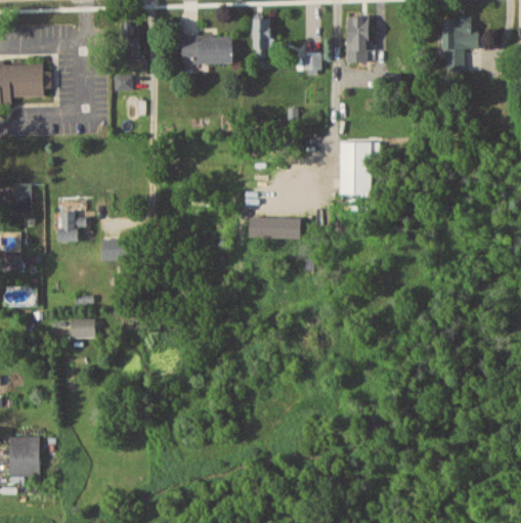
[(346,16),(346,57),(355,57),(355,51),(368,51),(368,16),(346,16)]
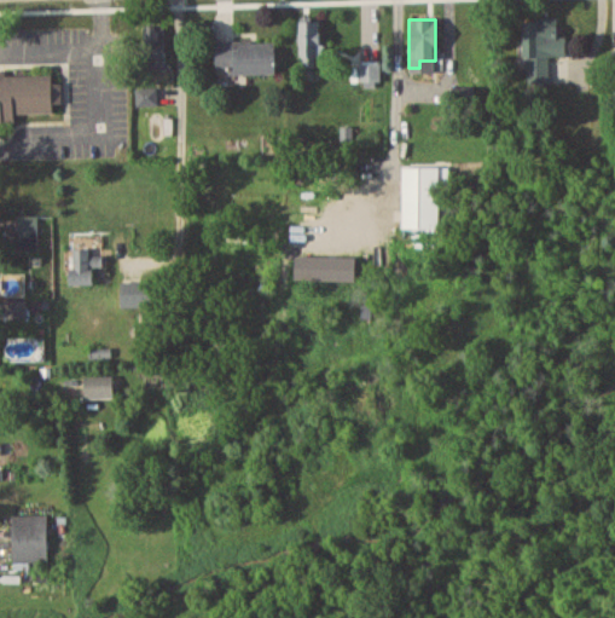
[(522,19),(523,85),(545,85),(545,57),(556,57),(555,19),(522,19)]
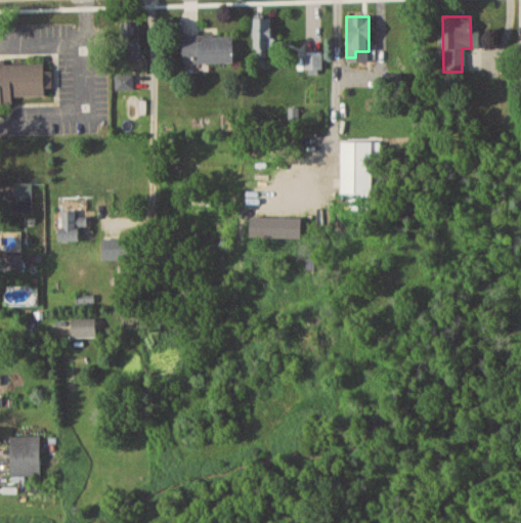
[(270,18),(253,18),(253,56),(270,56),(270,18)]
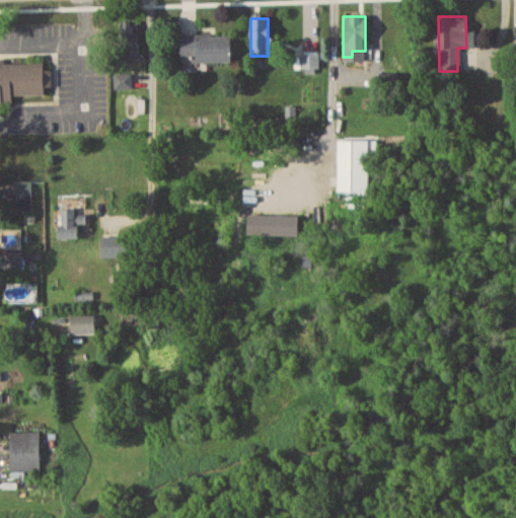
[(137,59),(137,22),(118,22),(118,59),(137,59)]
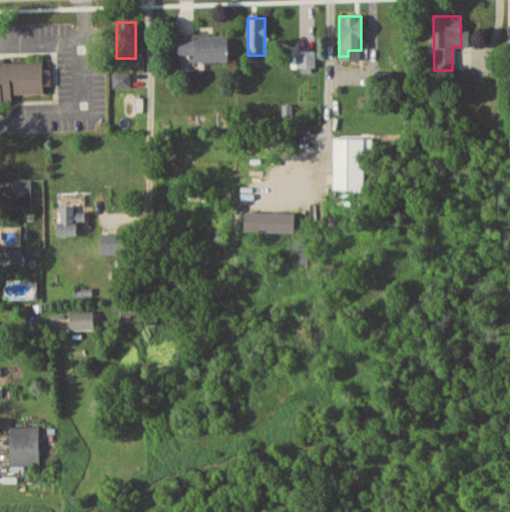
[(226,61),(226,36),(176,36),(176,57),(185,57),(185,62),(226,61)]
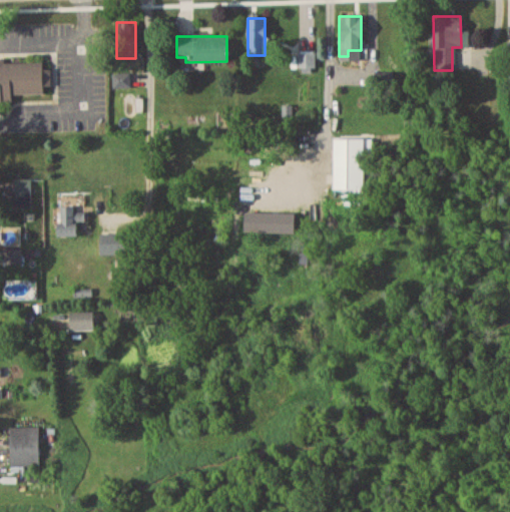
[(312,52),(296,52),(296,67),(312,67),(312,52)]
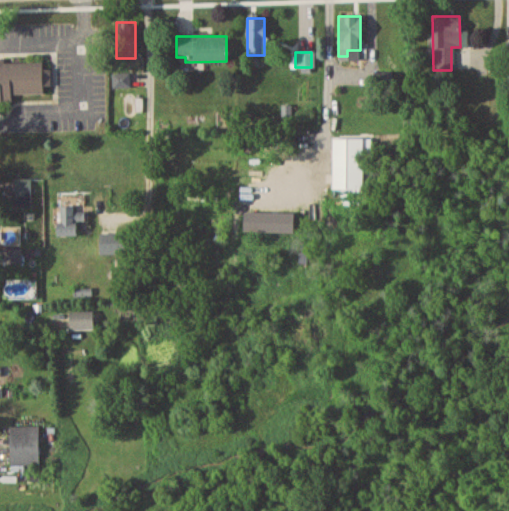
[(0,57),(42,57),(43,85),(0,88),(0,57)]
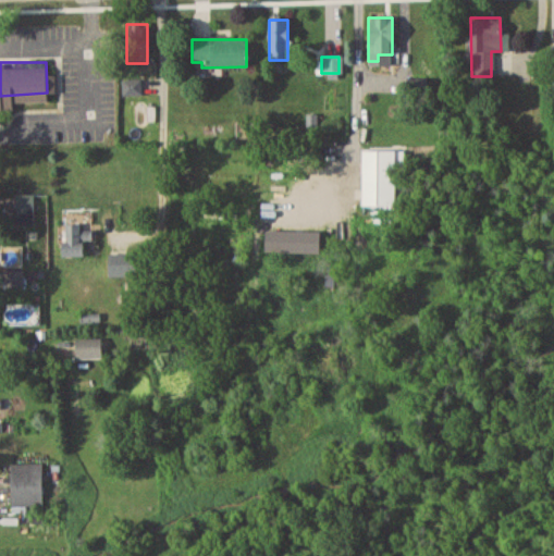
[(360,207),(394,207),(394,151),(360,151),(360,207)]
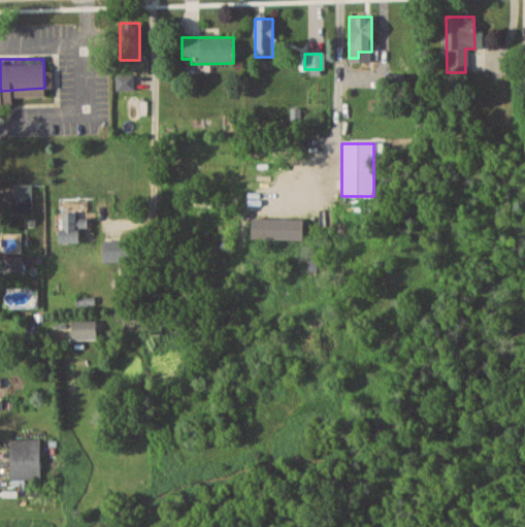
[(13,212),(40,212),(40,185),(13,185),(13,212)]
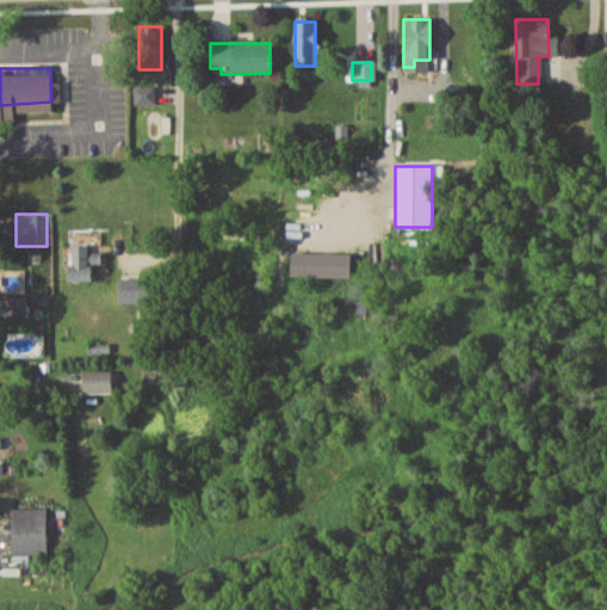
[(68,282),(92,282),(92,266),(98,266),(98,253),(87,252),(87,246),(69,246),(68,282)]
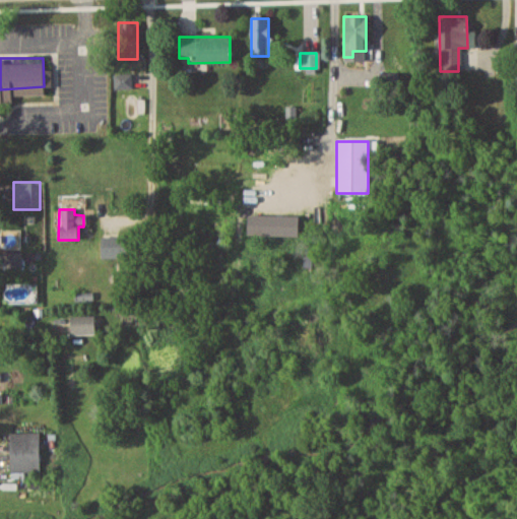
[(125,237),(99,237),(99,259),(125,259),(125,237)]
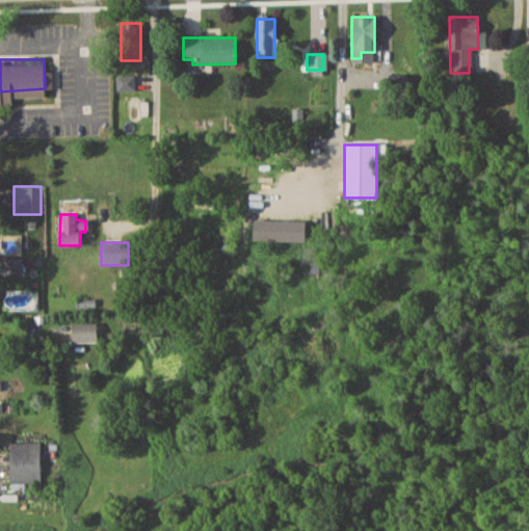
[(71,324),(71,343),(96,343),(96,324),(71,324)]
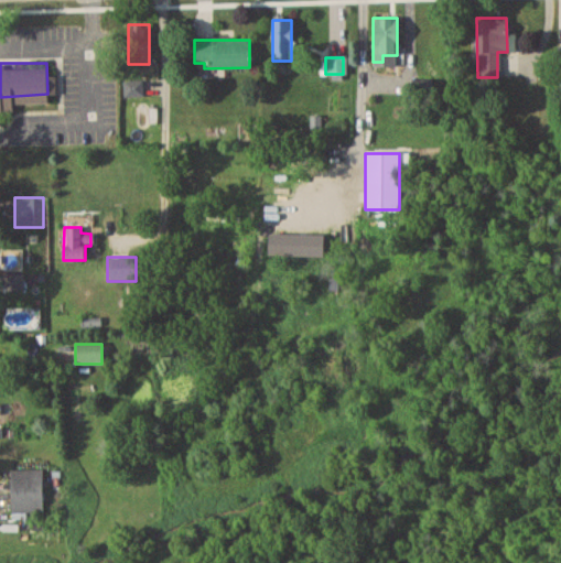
[(41,469),(9,469),(9,512),(41,512),(41,469)]
